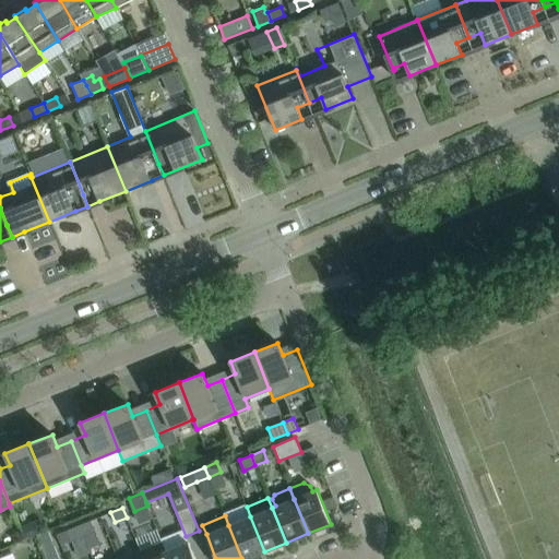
[(245,558),(264,551),(250,516),(228,525),(241,558),(245,558)]
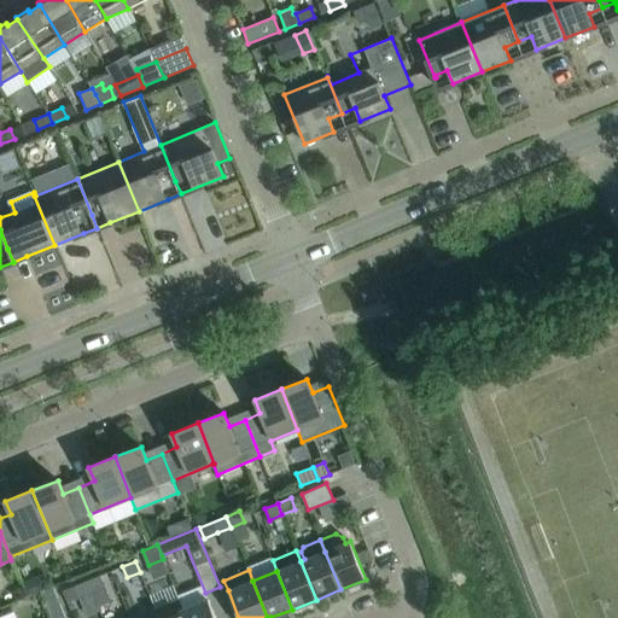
[(100,575),(87,581),(92,592),(105,587),(100,575)]
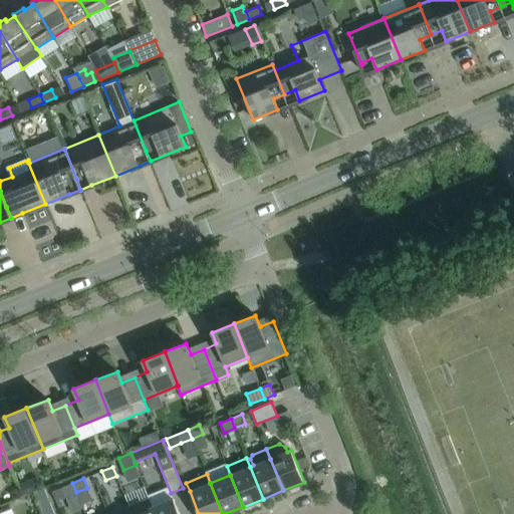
[(76,492),(72,483),(61,487),(65,497),(76,492)]
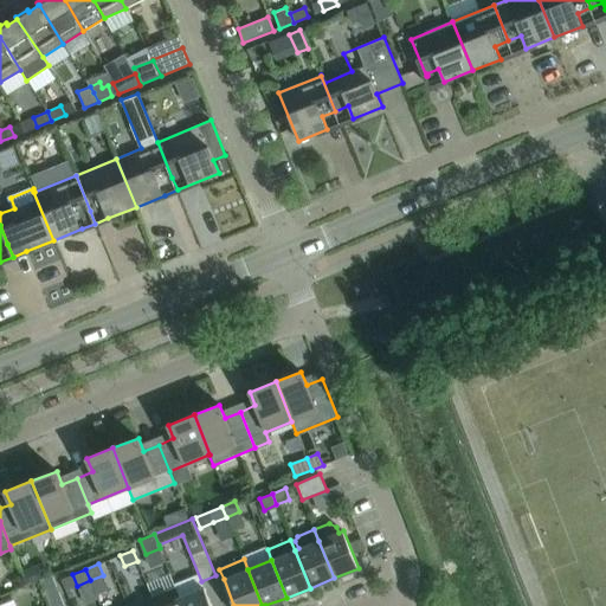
[(59,605),(64,605),(53,579),(43,584),(51,605),(59,605)]
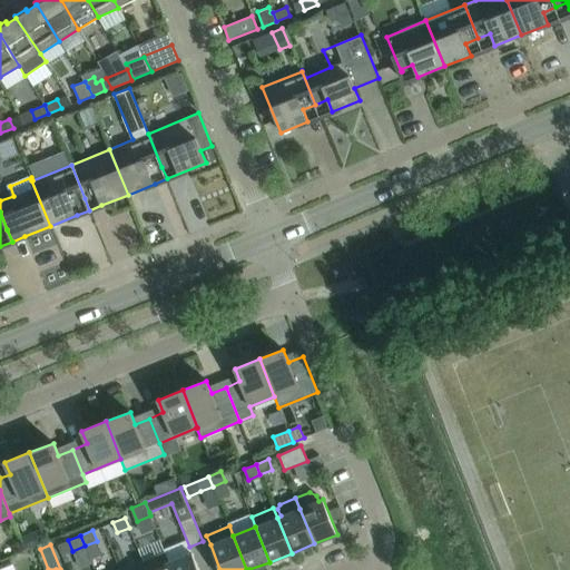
[(172,569),(169,561),(165,551),(143,561),(146,569),(172,569)]
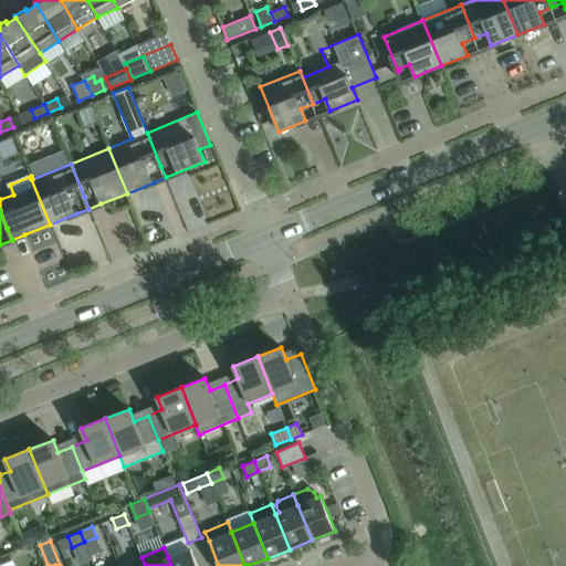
[(197,565),(190,548),(168,557),(170,565),(197,565)]
